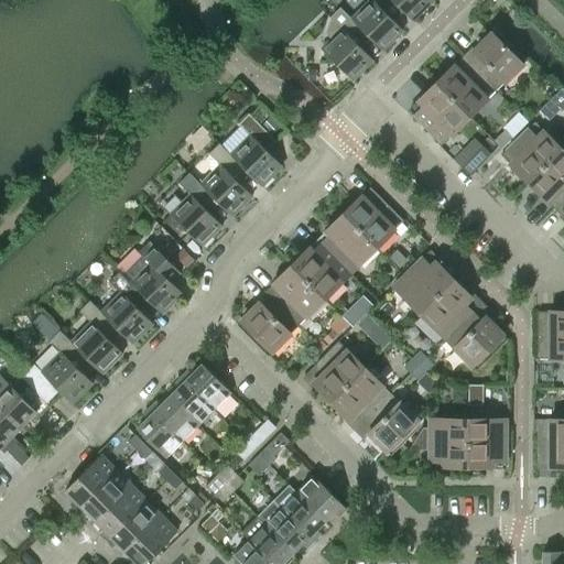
[(369,0),(351,19),(361,30),(382,51),(403,30),(382,9),(391,0),(369,0)]
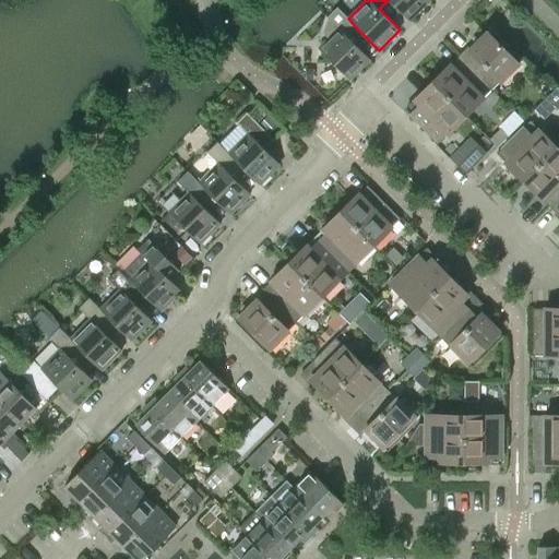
[(389,0),(409,21),(429,0),(389,0)]
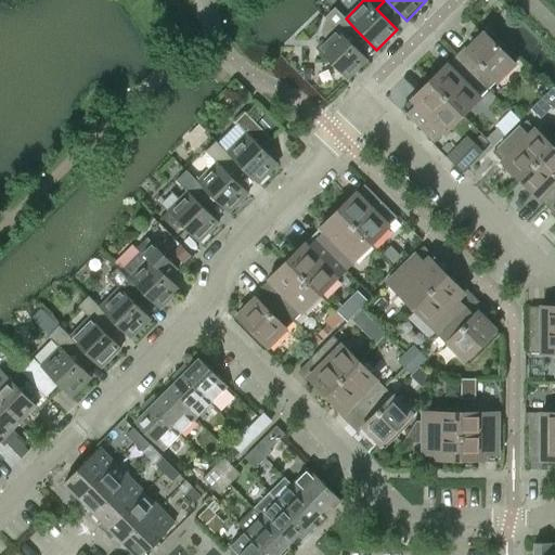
[(347,38),(356,29),(346,18),(335,8),(325,17),(320,33),(325,38),(317,48),(347,79),(366,59),(347,38)]
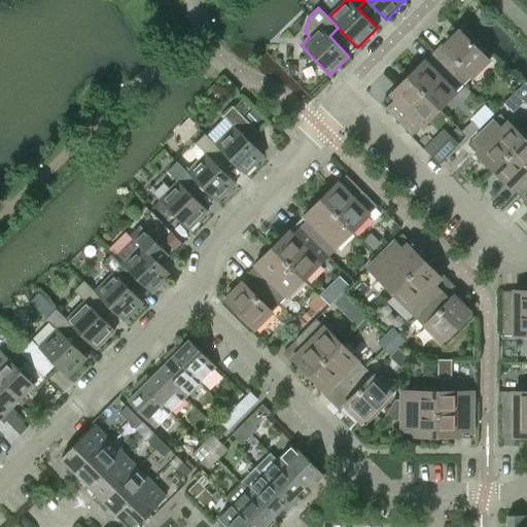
[(430,55),(462,86),(487,62),(458,33),(443,48),(440,45),(430,55)]
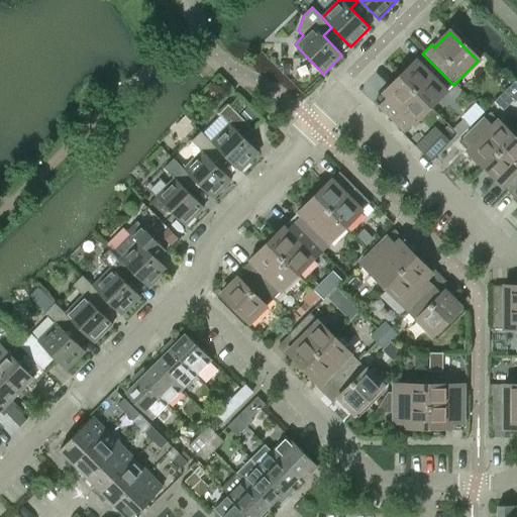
[(453,85),(422,54),(413,63),(415,66),(401,81),(429,108),(453,85)]
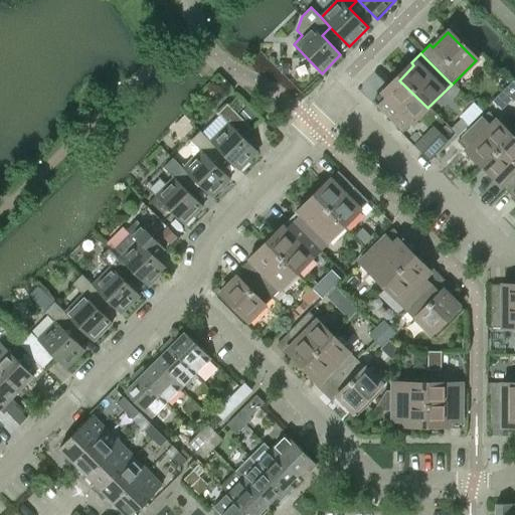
[(427,108),(399,80),(384,95),(382,93),(373,102),(402,132),(427,108)]
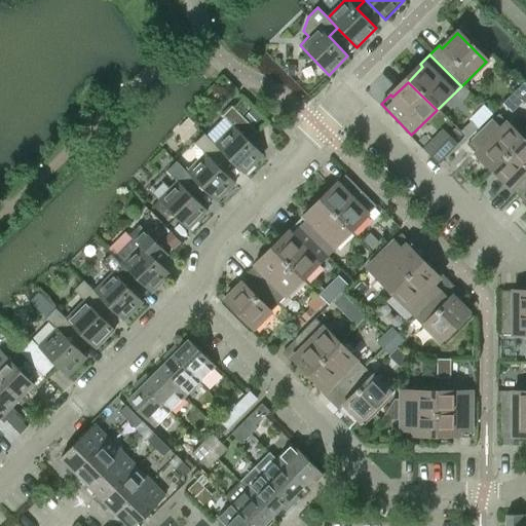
[(225,154),(245,175),(264,155),(245,136),(253,127),(232,107),(223,116),(233,126),(215,144),(225,154)]
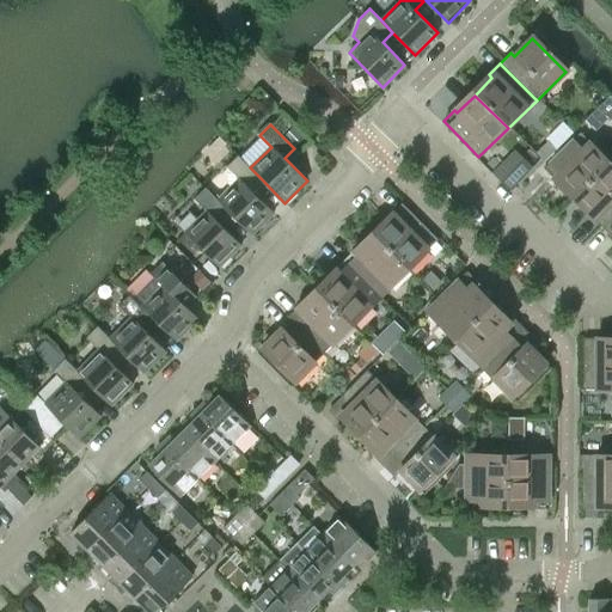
[(574,195),(607,163),(580,134),(543,171),(554,182),(557,178),(574,195)]
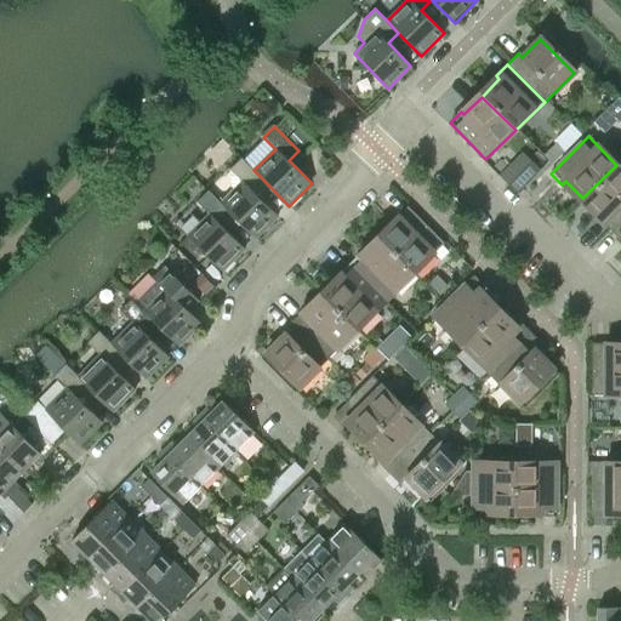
[(522,153),(510,165),(500,176),(517,193),(540,171),(522,153)]
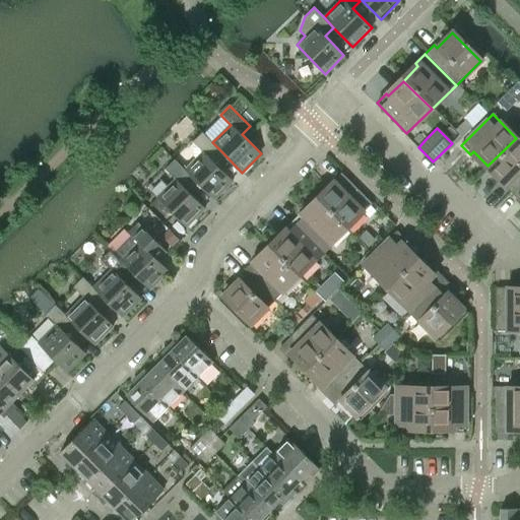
[(212,142),(202,132),(193,141),(203,152),(186,170),(196,180),(195,181),(214,200),(234,181),(214,161),(222,152),(212,142)]
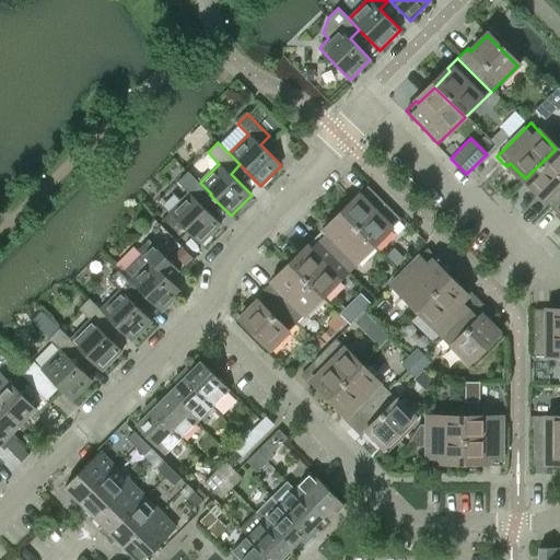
[(559,152),(556,149),(525,178),(543,196),(539,199),(549,208),(559,196),(559,152)]
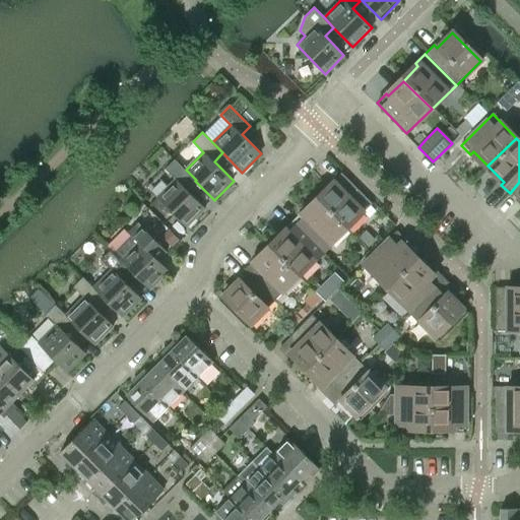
[(196,180),(186,170),(176,159),(166,170),(176,180),(156,198),(186,228),(205,208),(187,189),(195,181),(196,180)]
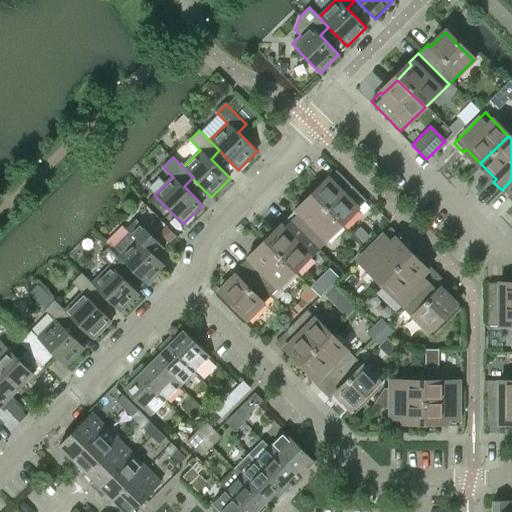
[(312,198),(340,226),(364,202),(335,172),(326,181),(328,183),(312,198)]
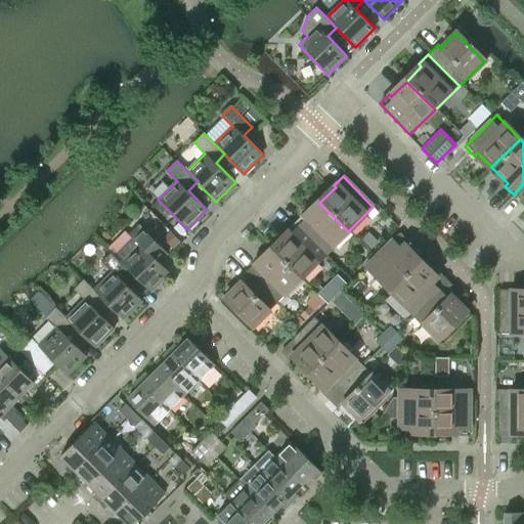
[(523,183),(514,194),(523,204),(523,203),(523,183)]
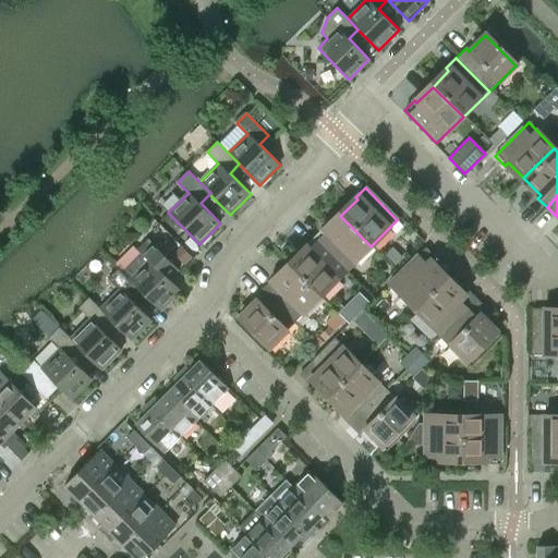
[(371,246),(340,216),(325,232),(323,230),(312,240),(344,273),(371,246)]
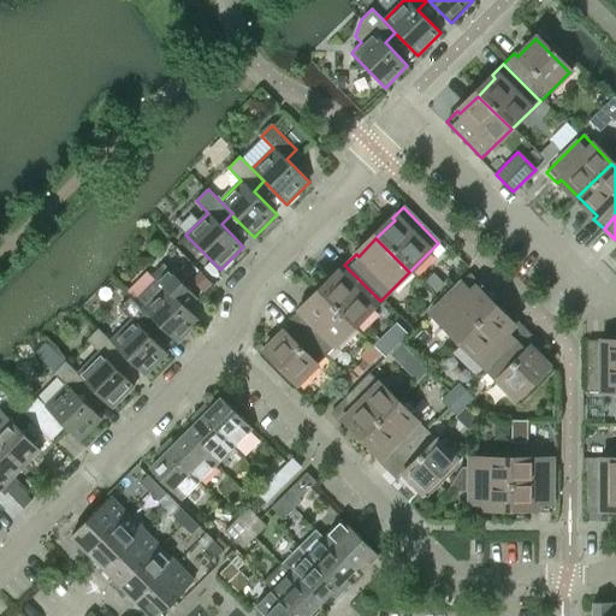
[(164,265),(153,276),(157,279),(136,301),(143,308),(155,320),(178,344),(201,321),(177,297),(187,288),(164,265)]
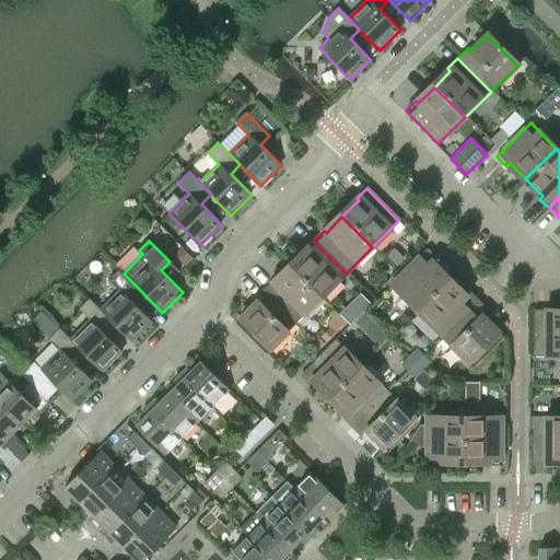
[(346,273),(313,241),(305,249),(307,252),(290,269),(319,299),(346,273)]
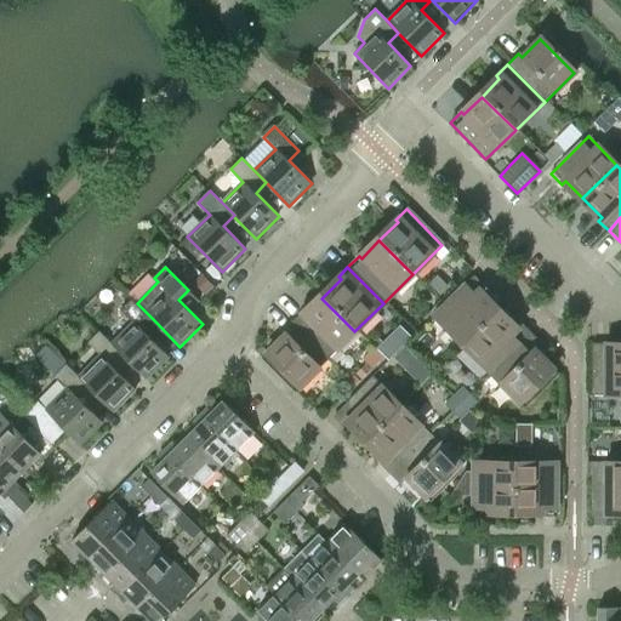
[(460,346),(494,312),(474,292),(466,301),(456,291),(431,317),(460,346)]
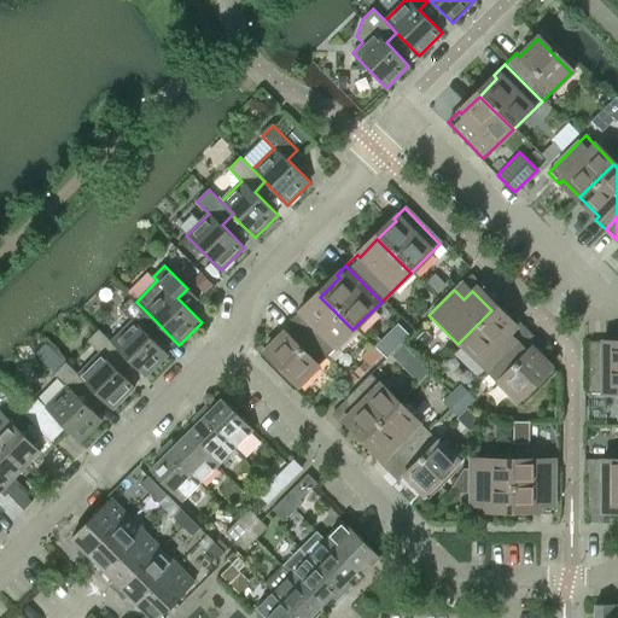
[(144,309),(136,302),(132,297),(121,308),(133,320),(111,342),(110,342),(122,354),(146,378),(169,355),(145,331),(156,321),(144,309)]
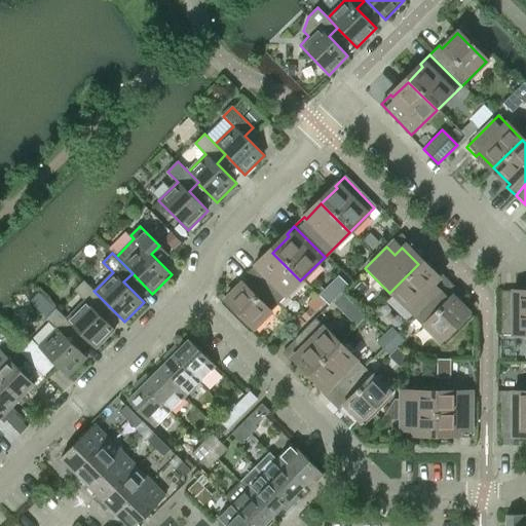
[(300,280),(272,253),(258,266),(256,264),(246,273),(275,304),(300,280)]
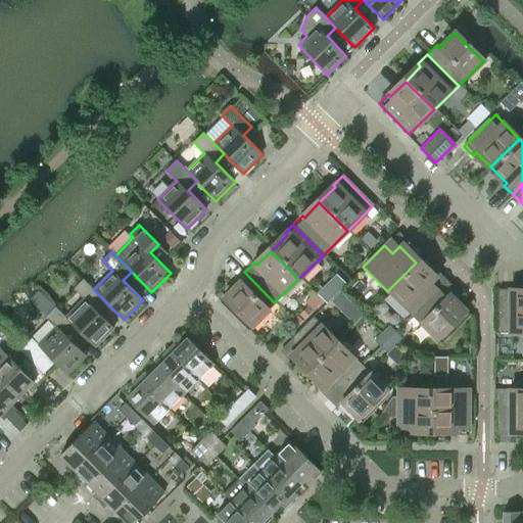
[(416,263),(387,291),(412,316),(433,294),(425,286),(432,279),(416,263)]
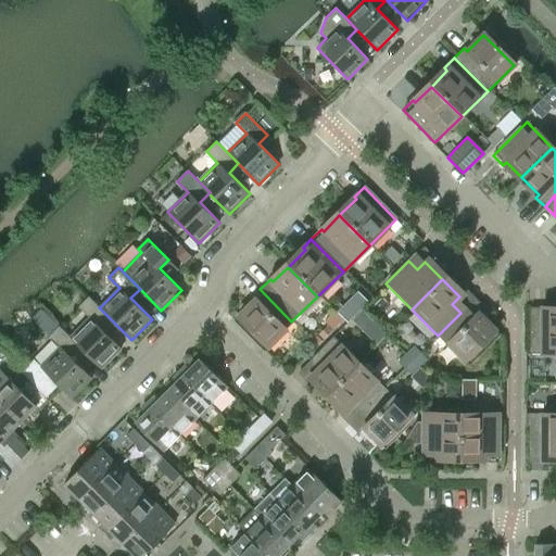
[(291,321),(260,289),(251,298),(253,301),(237,317),(266,348),(291,321)]
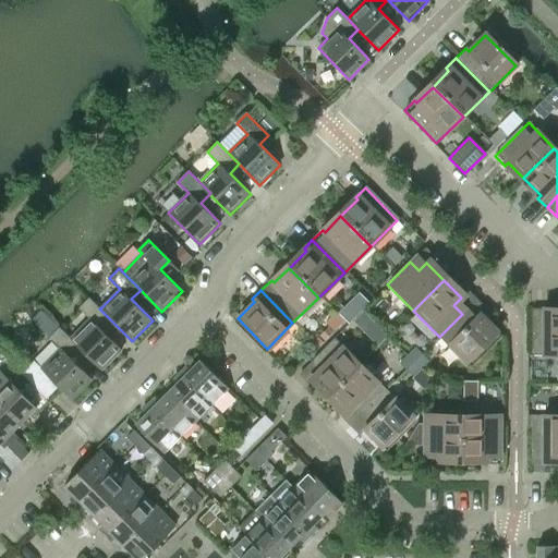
[(89,298),(81,307),(91,318),(71,338),(70,339),(81,350),(101,371),(123,350),(101,328),(110,319),(99,308),(100,308),(89,298)]
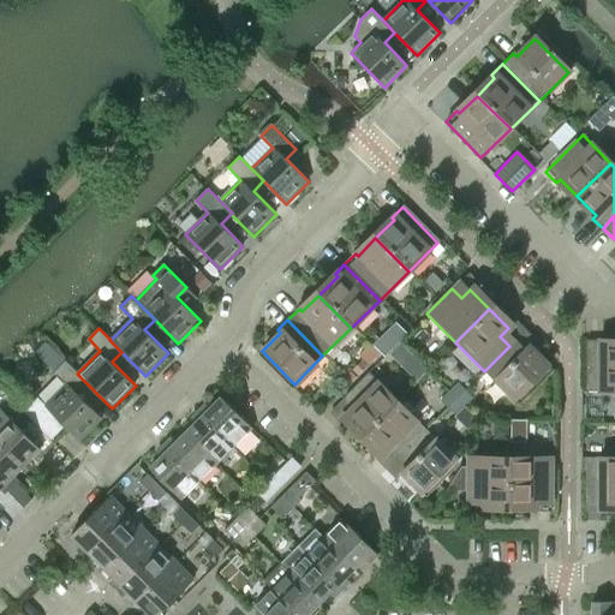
[(614,392),(614,345),(599,345),(599,341),(585,341),(585,392),(614,392)]
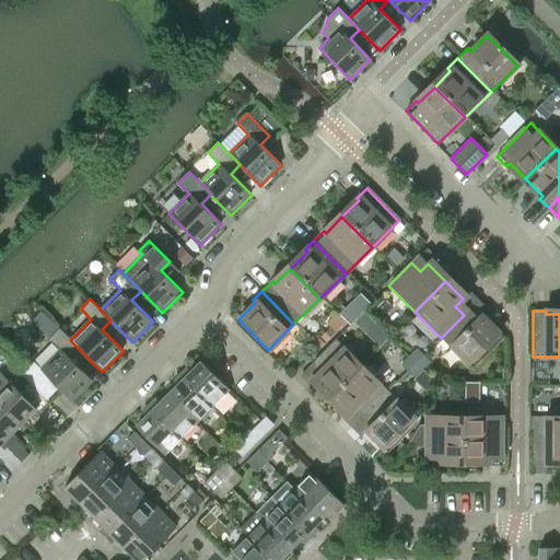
[(353,325),(363,335),(373,324),(364,315),(353,325)]
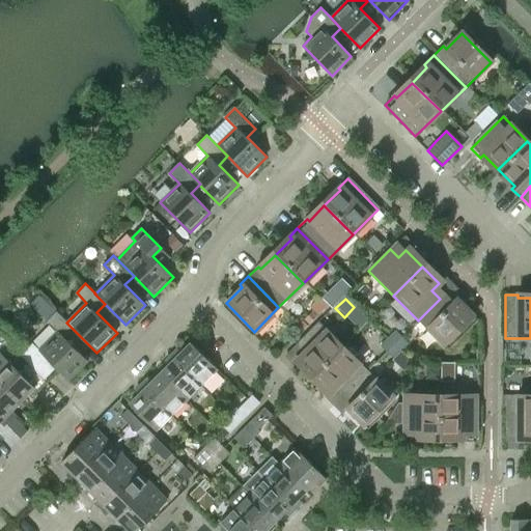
[(440,299),(418,320),(443,345),(472,316),(455,299),(447,307),(440,299)]
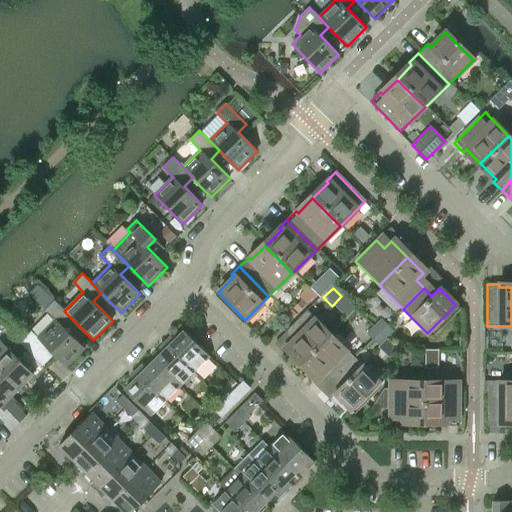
[(55,300),(46,309),(56,319),(37,338),(30,331),(18,342),(25,349),(42,366),(54,354),(67,367),(85,349),(65,329),(74,321),(64,311),(65,310),(55,300)]
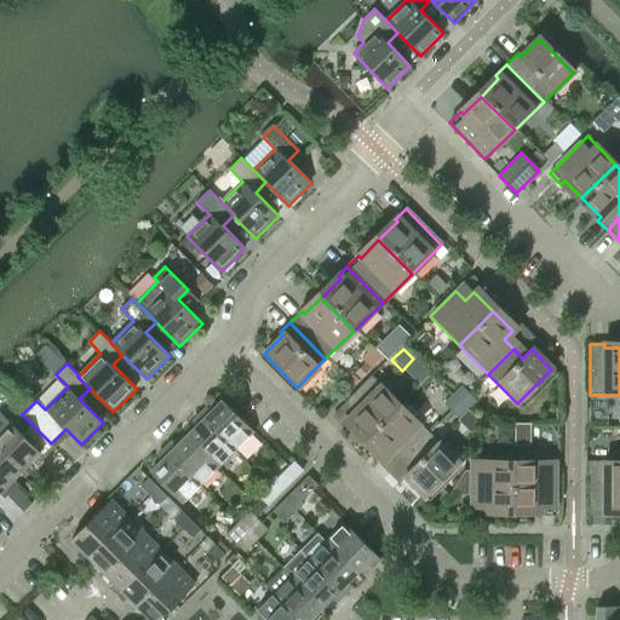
[(366,438),(399,405),(369,375),(345,400),(355,409),(346,419),(366,438)]
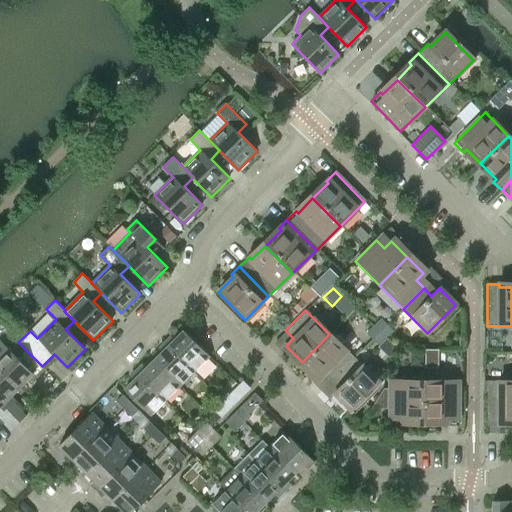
[(167,346),(193,373),(209,357),(183,330),(167,346)]
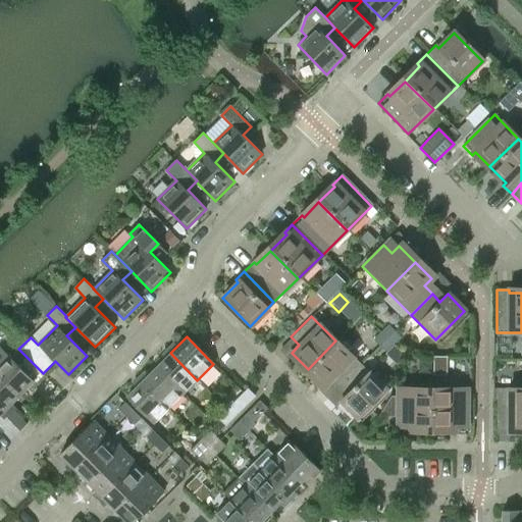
[(340,386),(360,366),(335,341),(308,369),(324,385),(331,378),(340,386)]
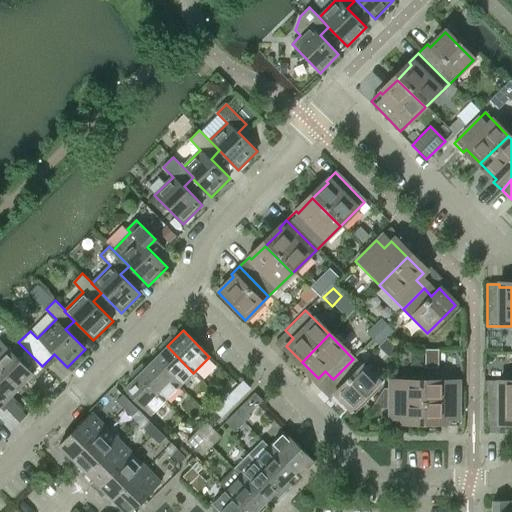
[(45,369),(42,366),(25,349),(17,358),(1,342),(0,342),(0,369),(18,388),(27,380),(31,383),(45,369)]
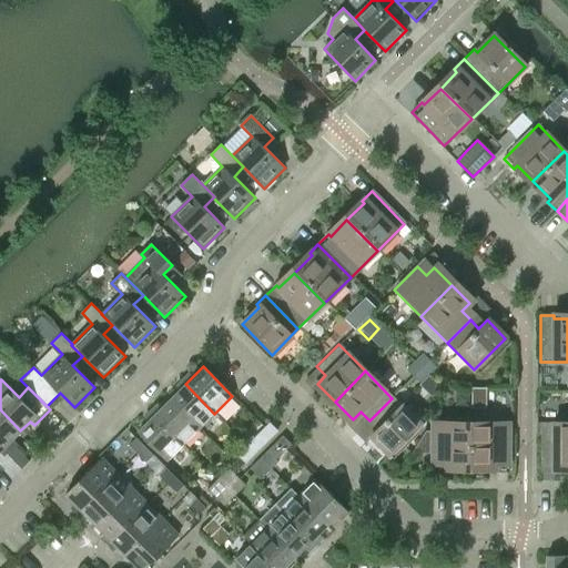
[(214,414),(185,384),(169,401),(198,429),(214,414)]
